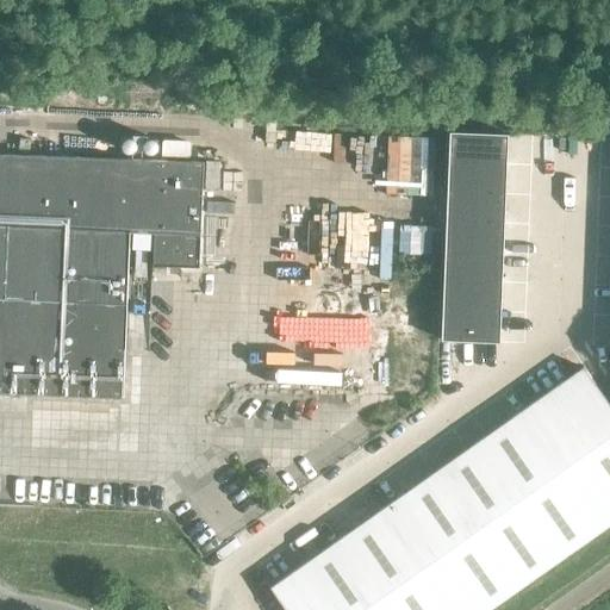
[(449,132),(448,162),(508,165),(509,135),(449,132)]
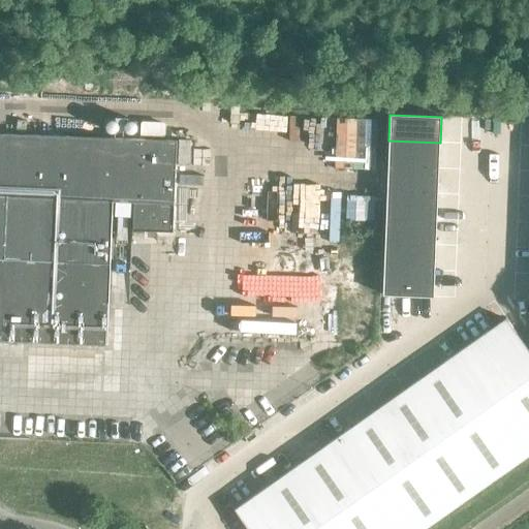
[(0,133),(0,341),(106,346),(110,263),(113,201),(133,203),(132,230),(173,232),(177,142),(0,133)]
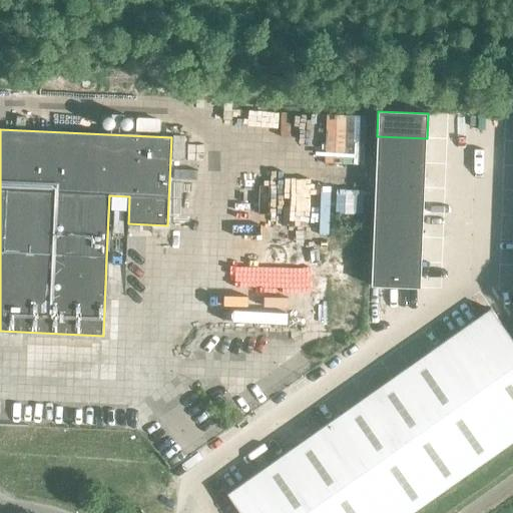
[(377,136),(376,161),(426,163),(427,138),(377,136)]
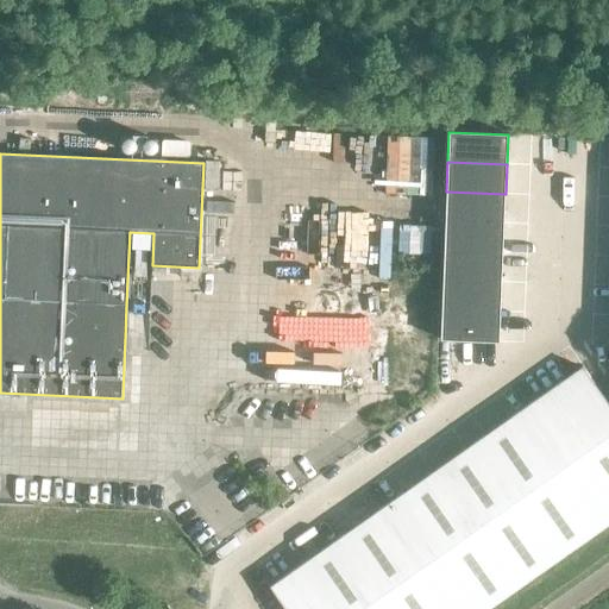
[(446,192),(445,221),(504,224),(506,194),(446,192)]
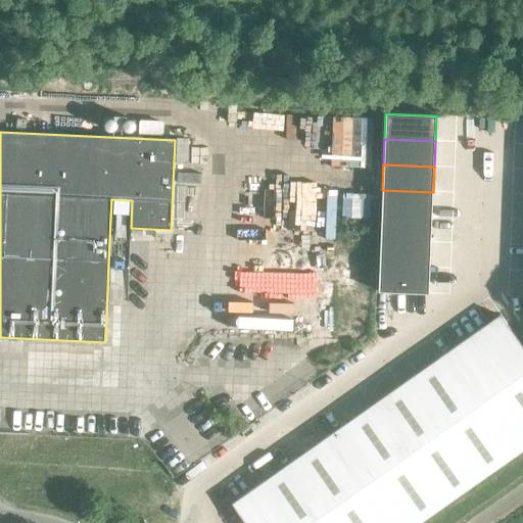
[(382,190),(381,216),(432,218),(433,192),(382,190)]
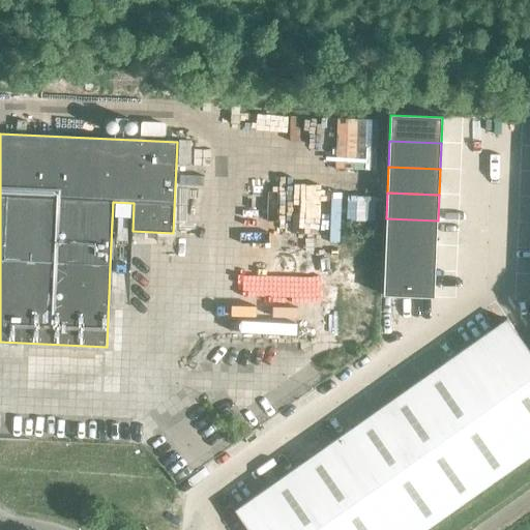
[(386,218),(385,243),(437,245),(438,221),(386,218)]
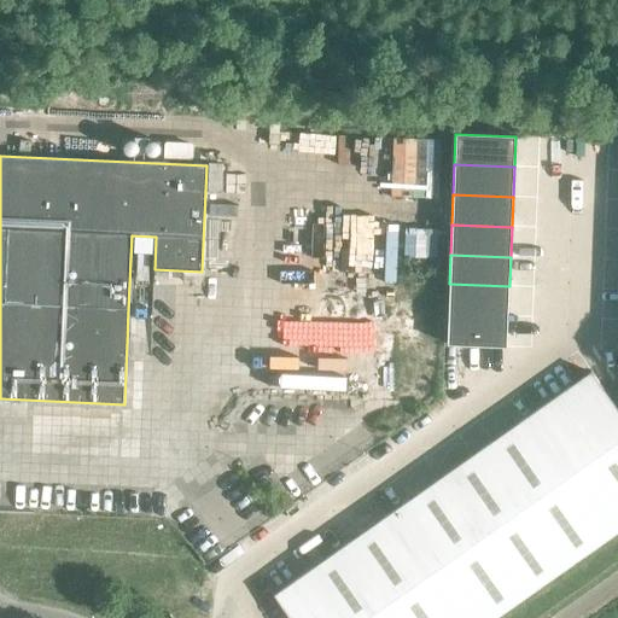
[(449,284),(448,314),(508,316),(509,286),(449,284)]
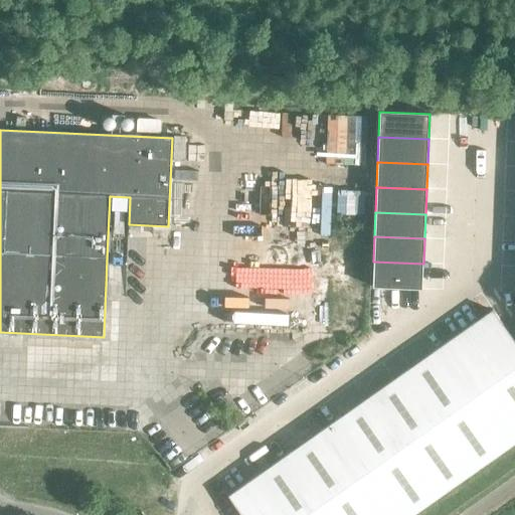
[(373,262),(372,288),(422,290),(423,264),(373,262)]
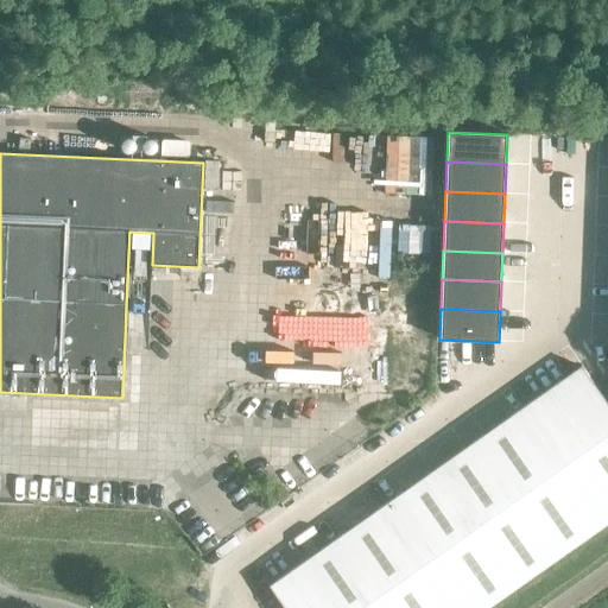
[(607,404),(582,366),(524,407),(607,525),(607,524),(607,404)]
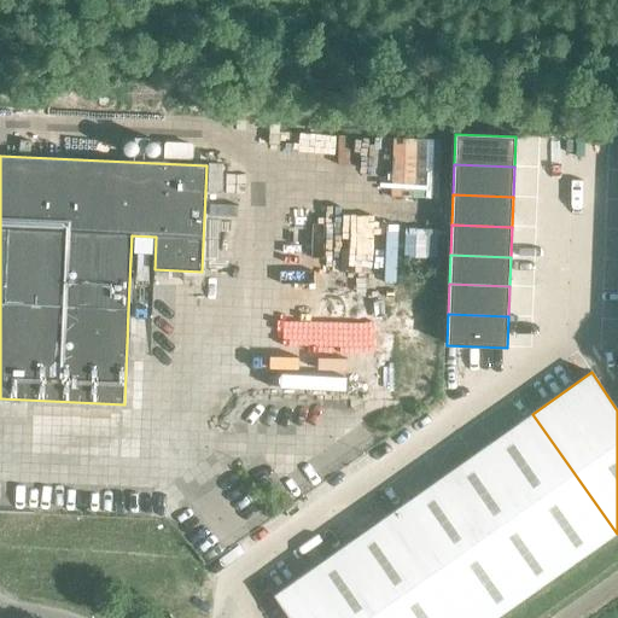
[(532,414),(472,455),(557,576),(617,534),(532,414)]
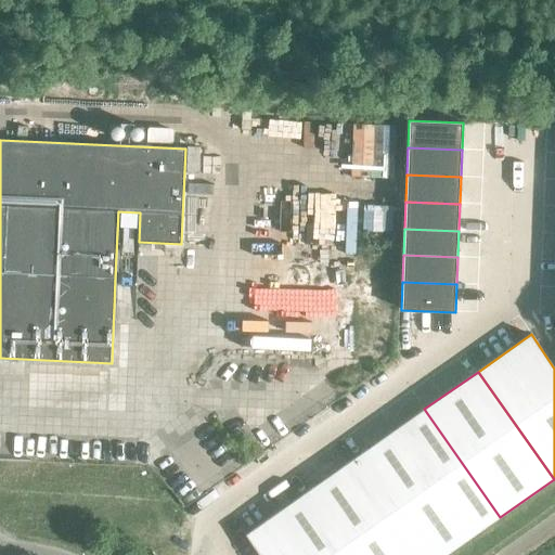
[(424,409),(352,460),(420,554),(446,554),(500,517),(424,409)]
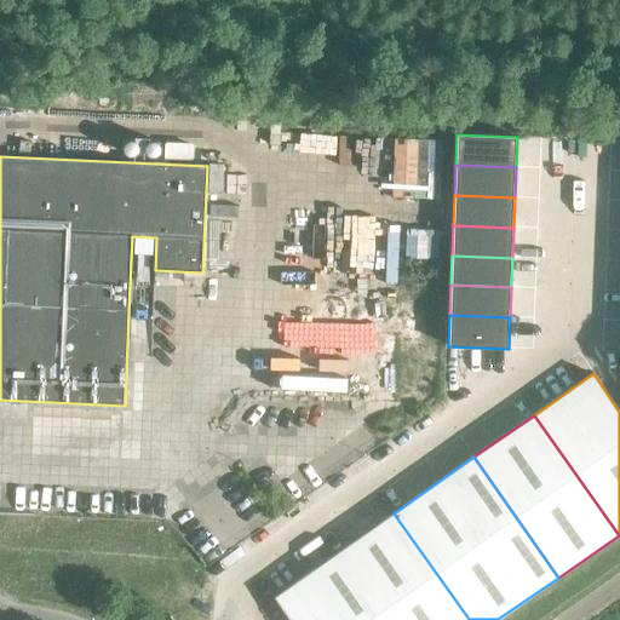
[(469,619),(394,514),(275,597),(290,619),(469,619)]
